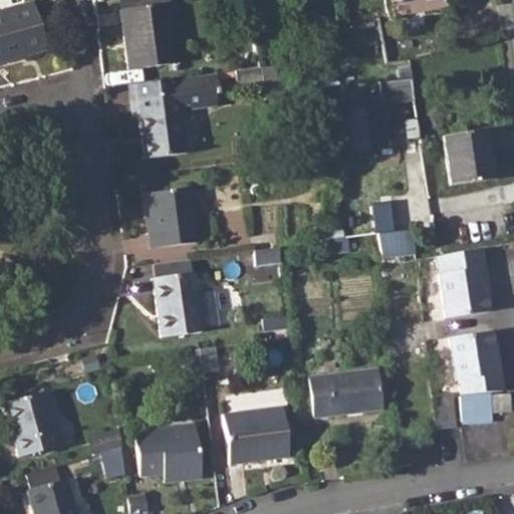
[(31,0),(0,8),(0,60),(44,49),(31,0)]
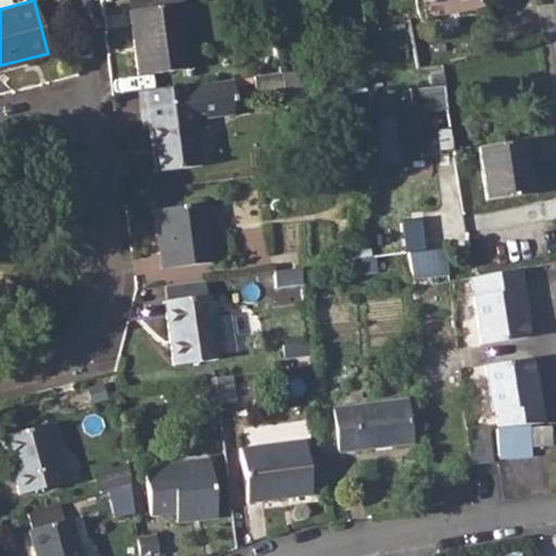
[(182,2),(128,10),(137,74),(191,67),(182,2)]
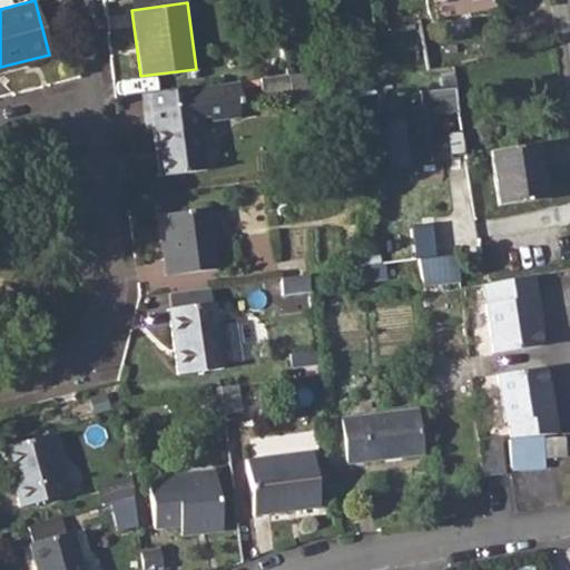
[(312,71),(286,75),(290,91),(292,111),(316,106),(312,71)]
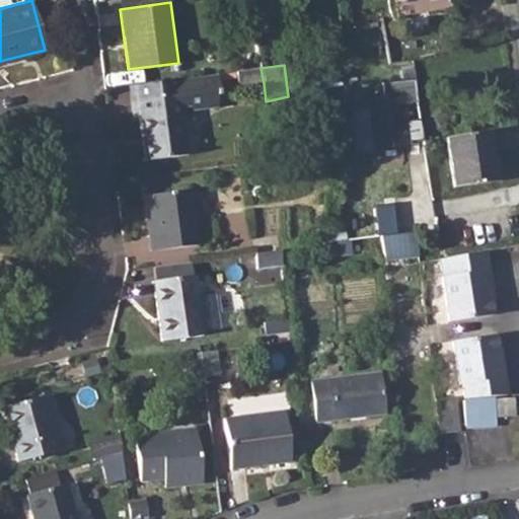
[(261,68),(235,71),(237,86),(264,83),(261,68)]
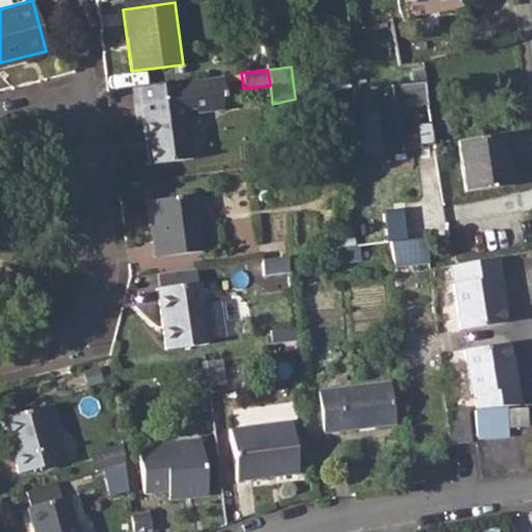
[(221,75),(132,85),(137,118),(142,118),(149,162),(192,157),(186,109),(218,105),(217,98),(223,97),(221,75)]
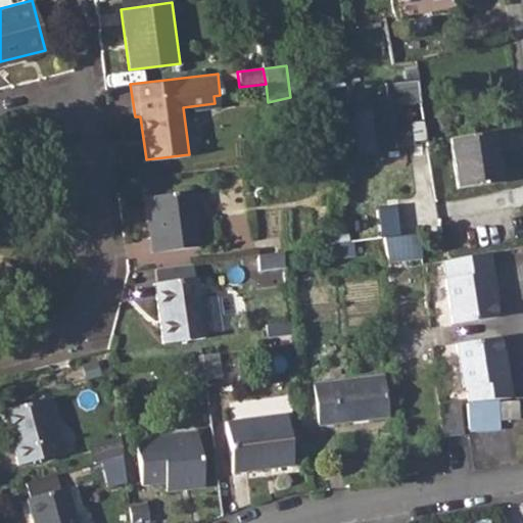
[(402,96),(371,98),(376,147),(409,144),(402,96)]
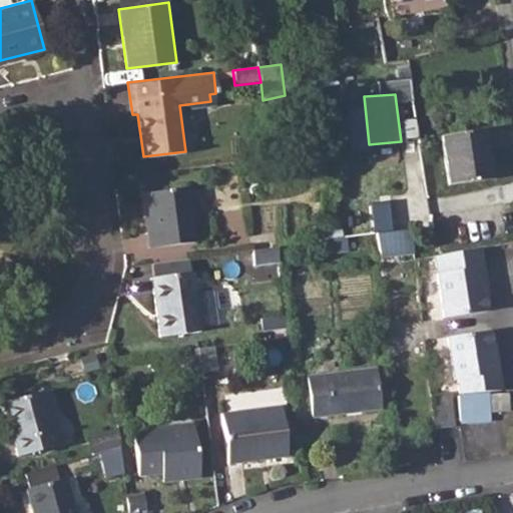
[(483,128),(440,134),(448,184),(490,178),(483,128)]
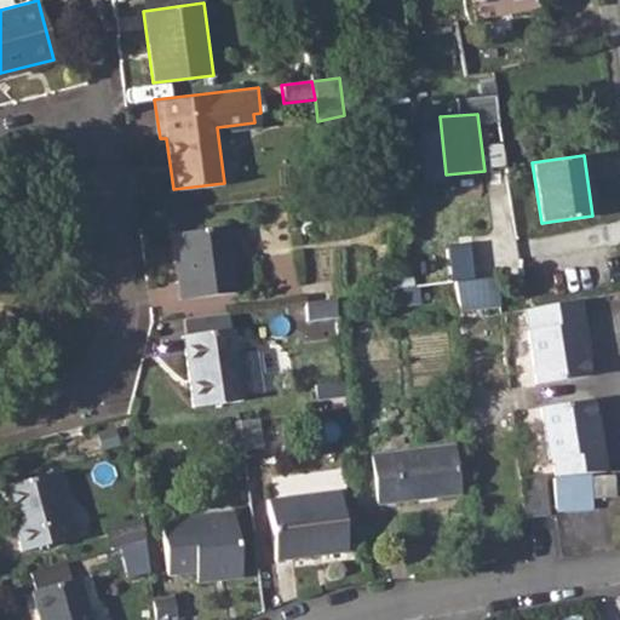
[(227,224),(179,230),(184,279),(179,280),(182,298),(235,291),(227,224)]
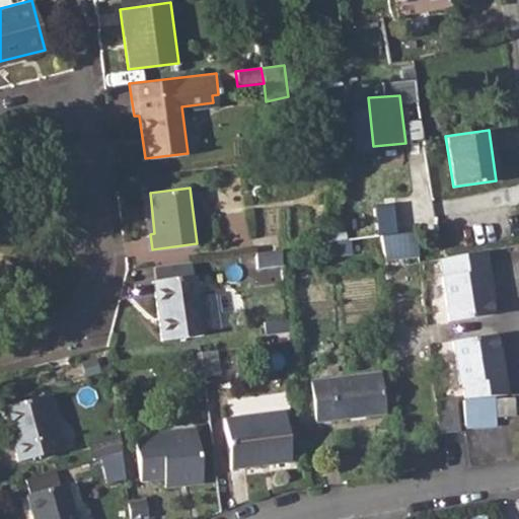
[(385,260),(416,257),(414,232),(383,234),(385,260)]
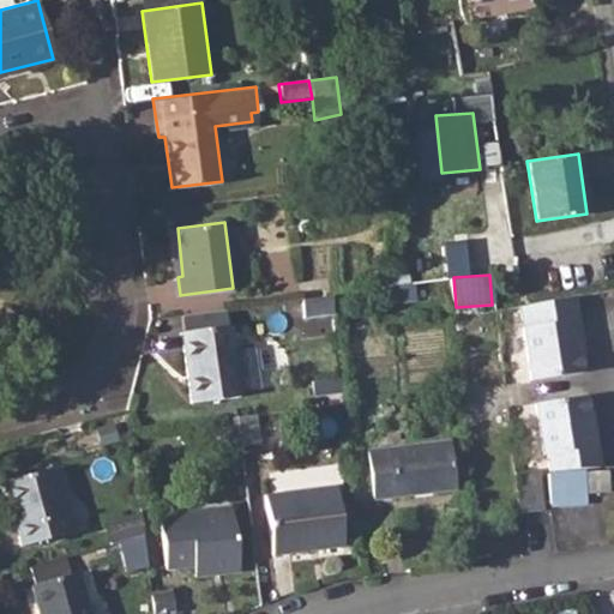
[(408,283),(387,286),(390,302),(414,300),(413,282),(408,283)]
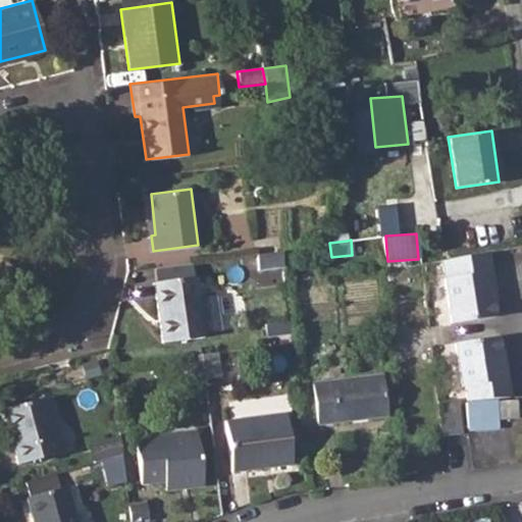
[(281,251),(255,254),(257,268),(282,265),(281,251)]
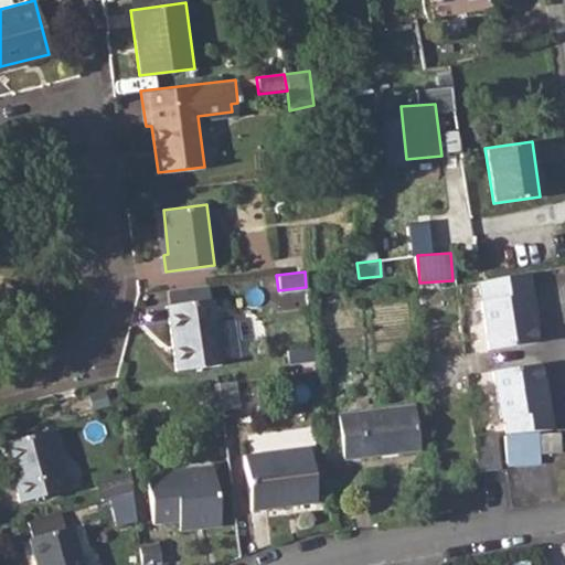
[(526,273),(477,281),(487,349),(534,341),(530,312),(533,312),(526,273)]
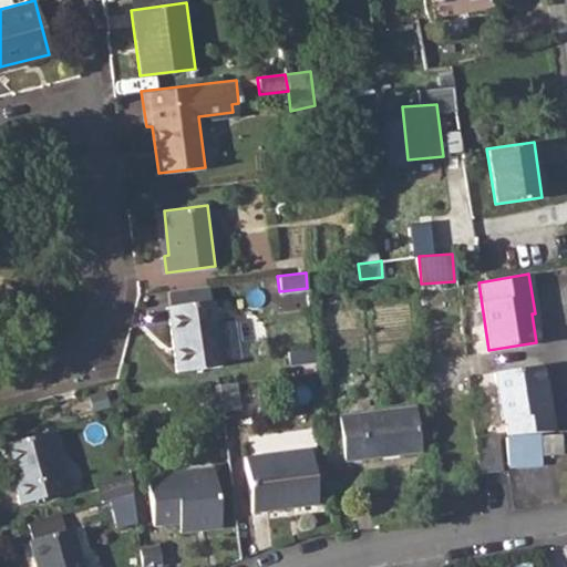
[(209,300),(171,305),(167,305),(175,371),(222,364),(220,360),(238,358),(234,320),(216,321),(214,300),(209,300)]
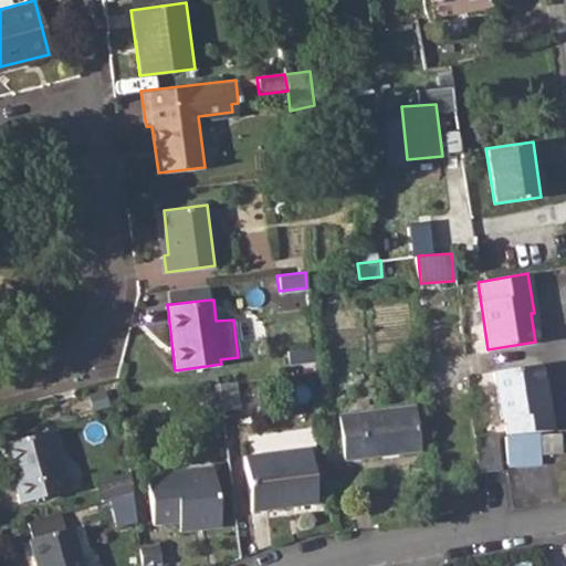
[(538,364),(492,370),(500,418),(504,418),(506,433),(552,430),(546,391),(543,391),(538,364)]
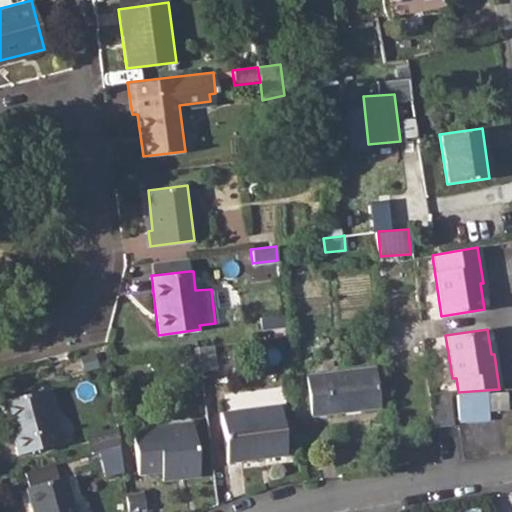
[(212,344),(197,346),(200,371),(215,370),(212,344)]
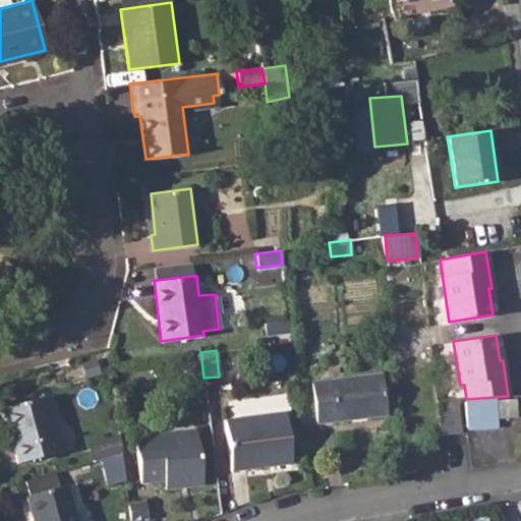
[(200,352),(186,354),(188,380),(204,378),(200,352)]
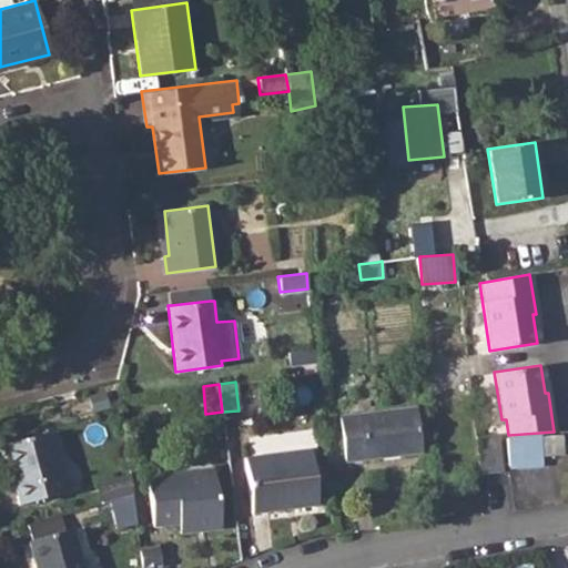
[(413,407),(340,416),(346,458),(418,452),(413,407)]
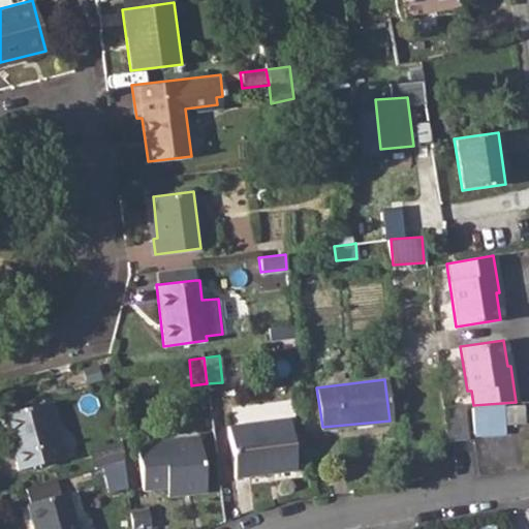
[(50,401),(3,413),(19,470),(59,459),(49,422),(55,421),(50,401)]
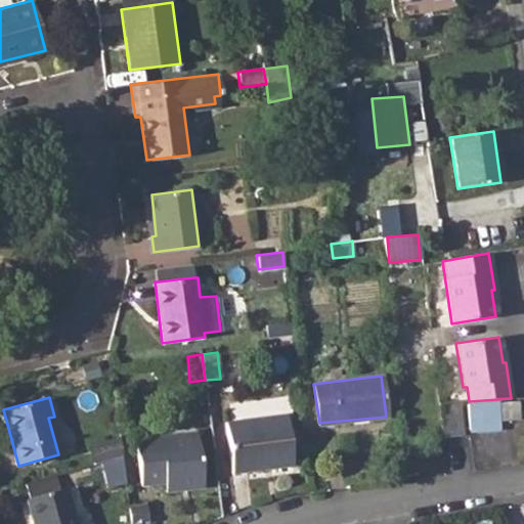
[(459,400),(438,402),(443,438),(464,436),(459,400)]
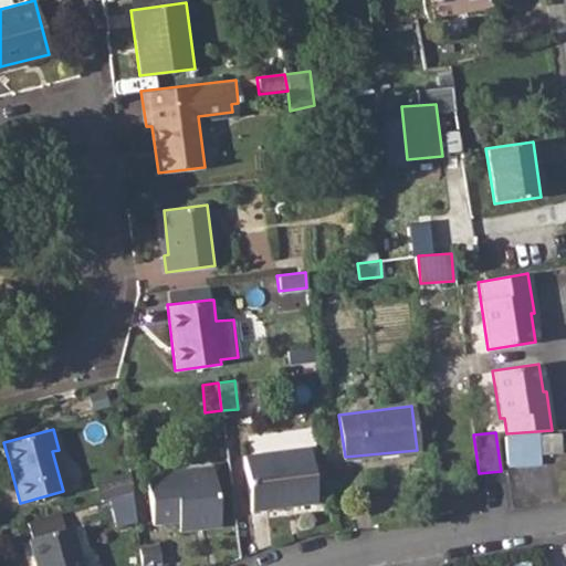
[(559,432),(504,436),(506,463),(541,461),(540,453),(561,451),(559,432)]
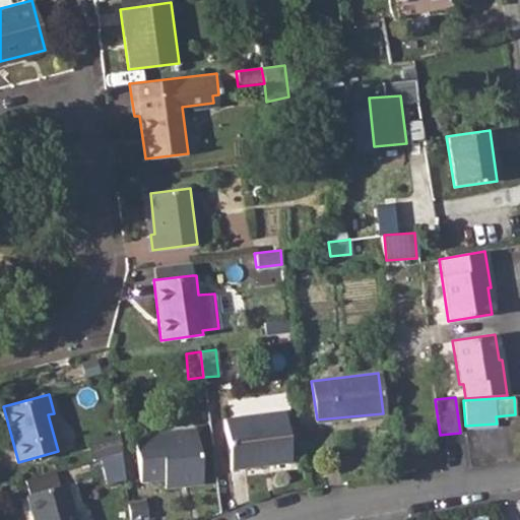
[(284,411),(224,418),(230,468),(290,462),(284,411)]
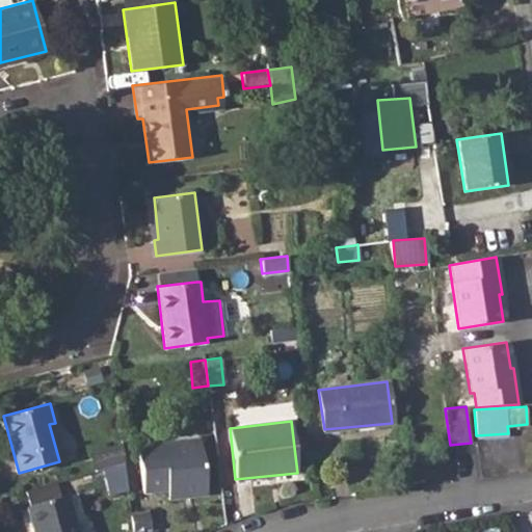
[(161,446),(137,449),(143,493),(166,490),(167,500),(206,495),(198,437),(161,443),(161,446)]
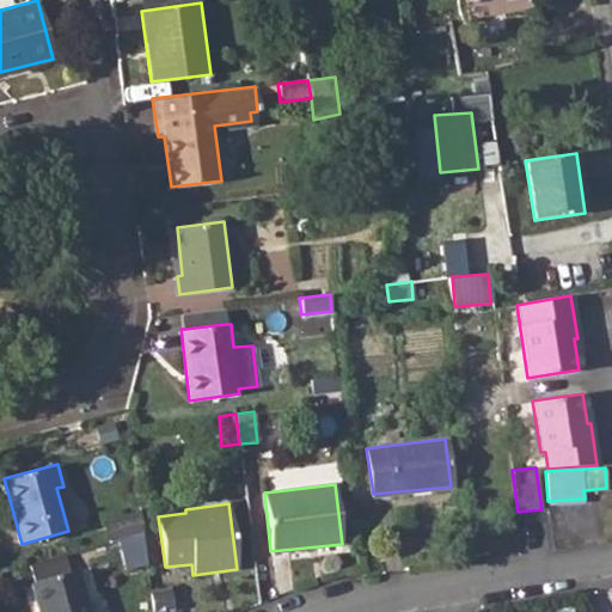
[(139,512),(104,521),(110,542),(121,538),(141,533),(139,512)]
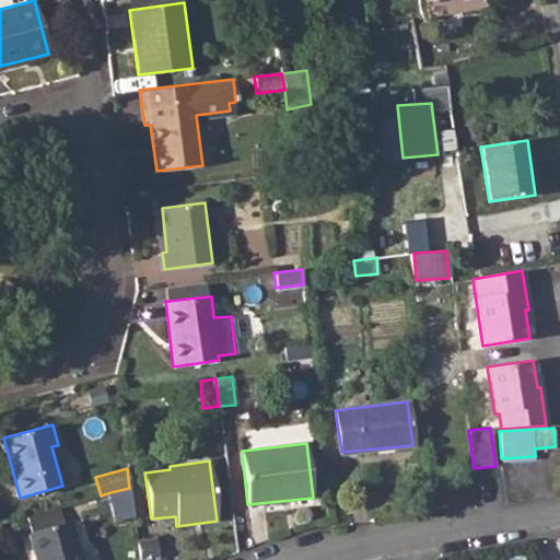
[(129,488),(111,492),(114,521),(133,517),(129,488)]
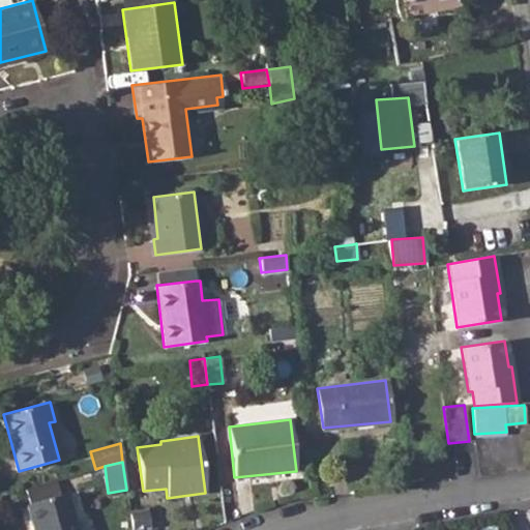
[(77,529),(66,494),(26,504),(33,529),(77,529)]
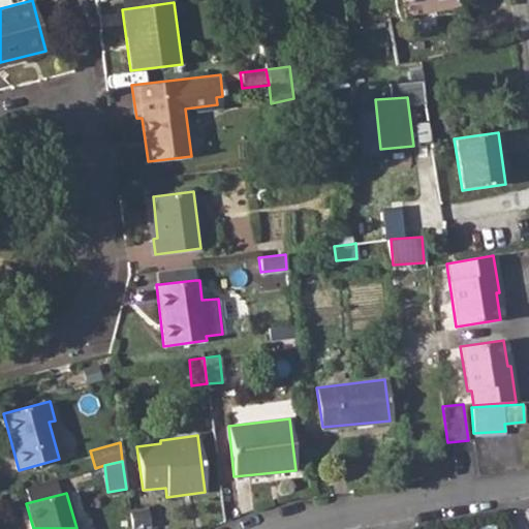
[(148,509),(128,511),(130,528),(149,526),(148,509)]
